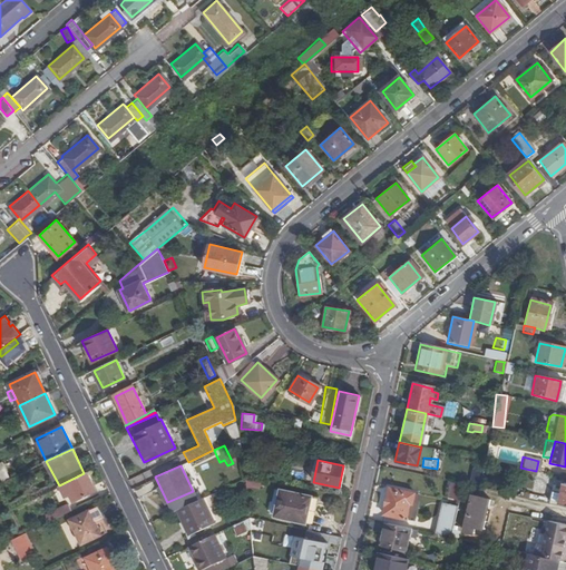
[(95,490),(87,472),(84,473),(59,485),(64,495),(68,493),(71,501),(95,490)]
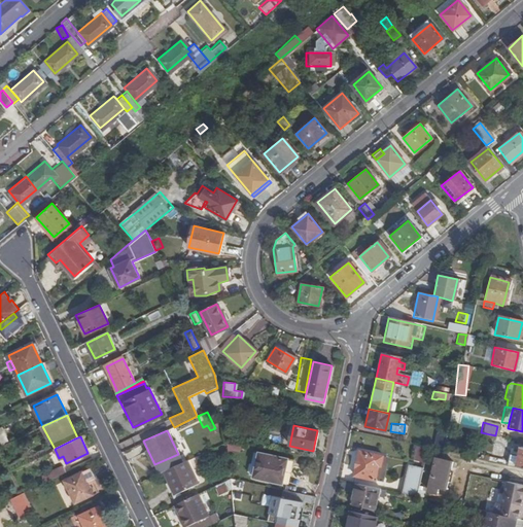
[(225,441),(223,450),(236,452),(237,442),(225,441)]
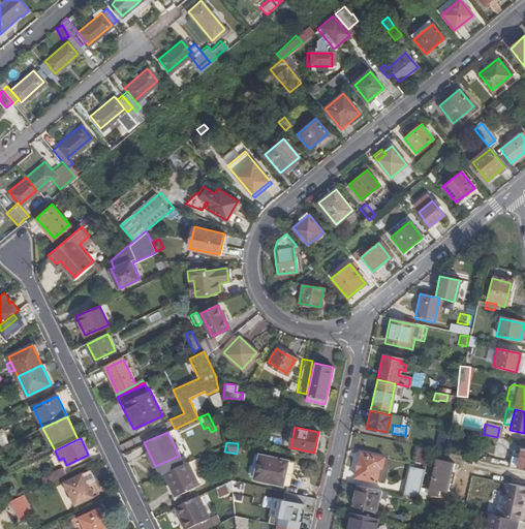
[(409,458),(417,462),(424,450),(415,446),(409,458)]
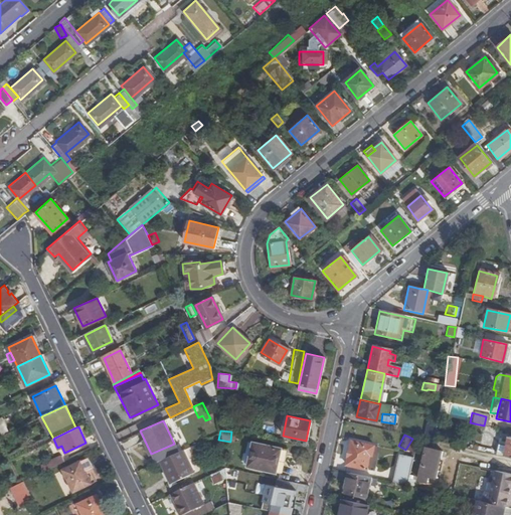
[(499,442),(496,455),(510,458),(510,438),(508,438),(507,444),(499,442)]
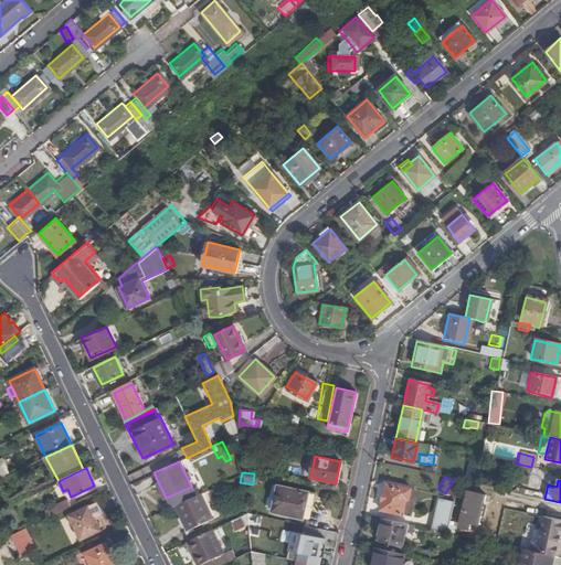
[(408,490),(383,483),(377,511),(400,515),(403,501),(405,502),(408,490)]
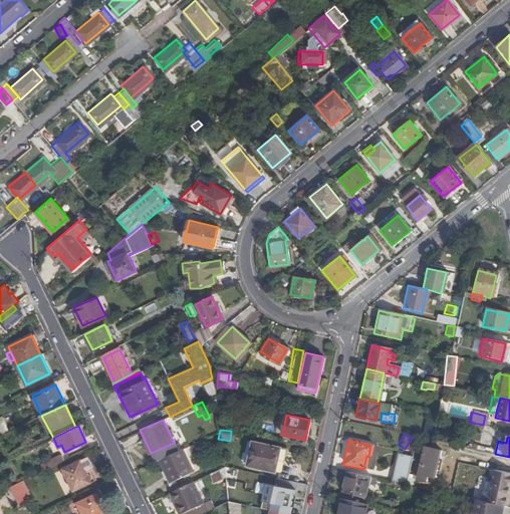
[(280,448),(253,441),(247,466),(275,472),(280,448)]
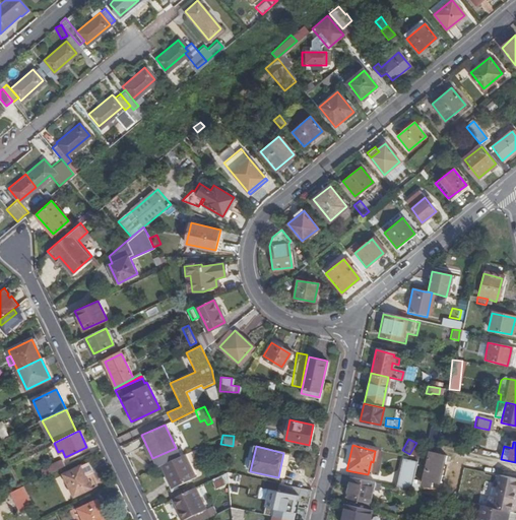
[(445,451),(429,447),(420,484),(429,486),(430,479),(437,481),(445,451)]
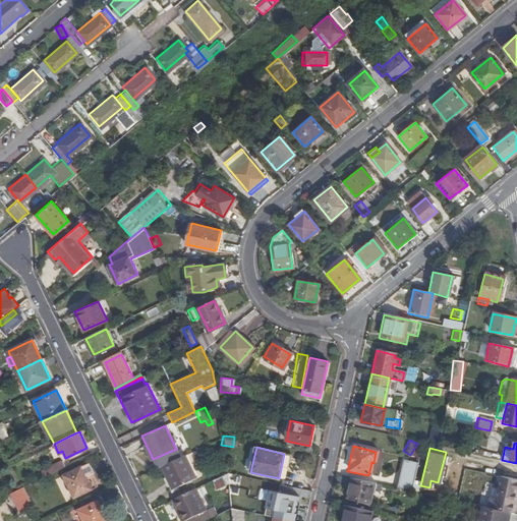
[(194,478),(182,455),(159,467),(170,489),(194,478)]
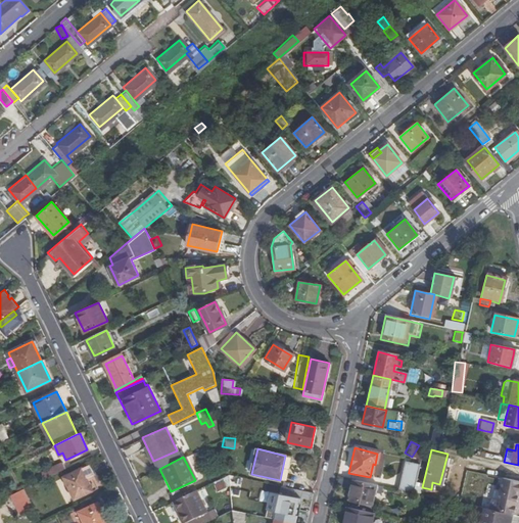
[(402,461),(395,489),(411,493),(413,482),(417,465),(402,461)]
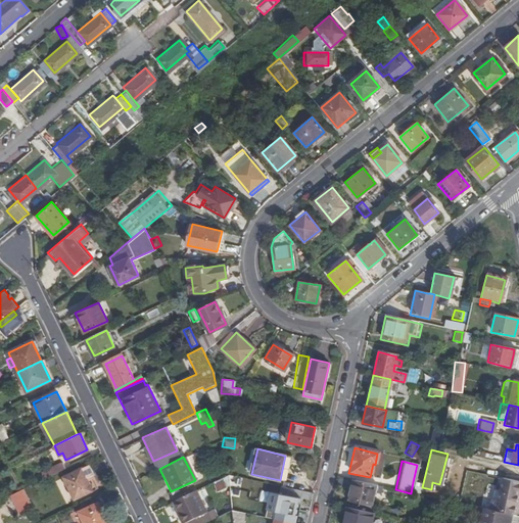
[(39,472),(42,479),(61,470),(58,463),(39,472)]
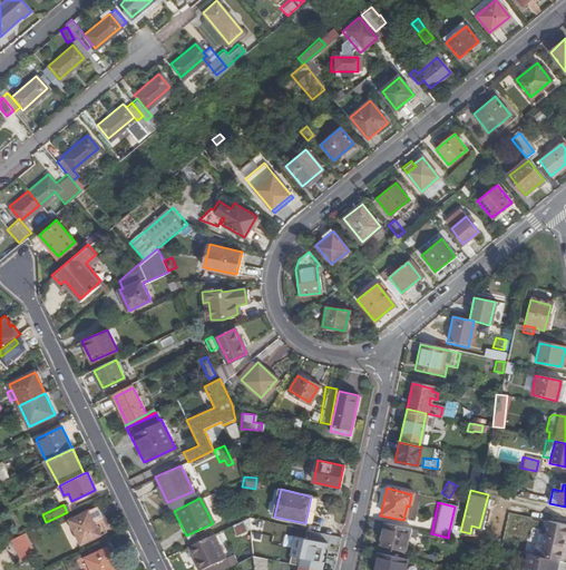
[(97,505),(89,510),(95,521),(99,519),(103,518),(97,505)]
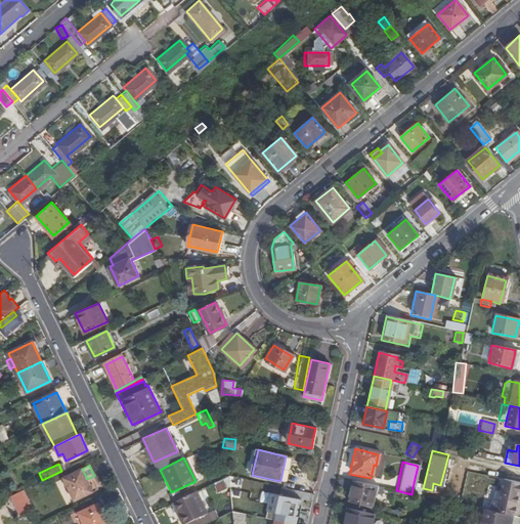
[(63,477),(75,499),(97,489),(91,477),(87,479),(82,469),(63,477)]
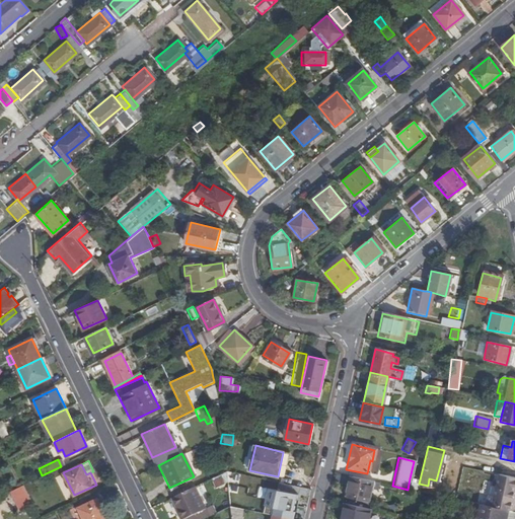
[(514,471),(497,467),(496,474),(497,475),(514,478),(514,471)]
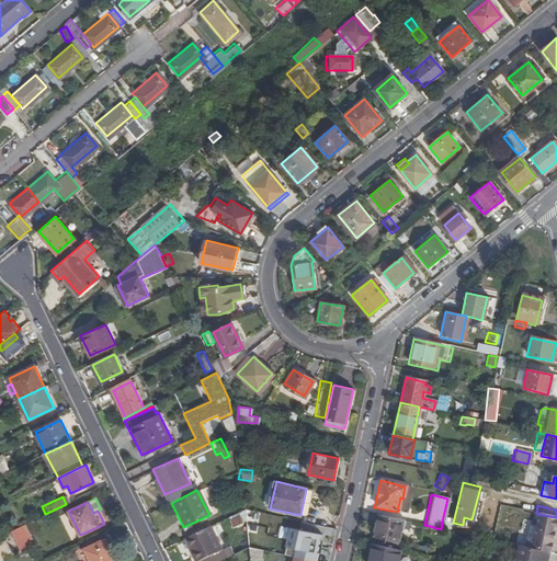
[(280,519),(251,514),(249,522),(277,529),(280,519)]
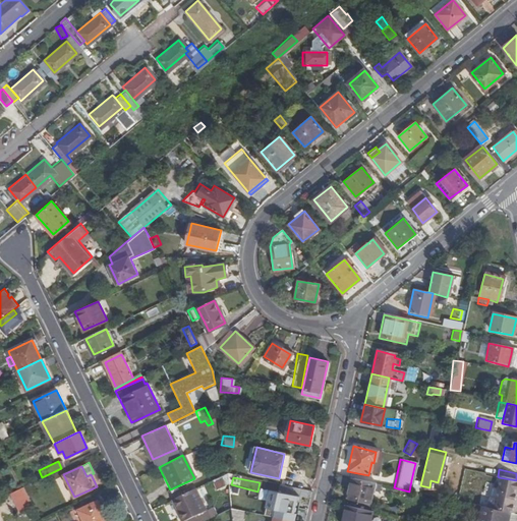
[(363,504),(368,482),(346,477),(342,498),(363,504)]
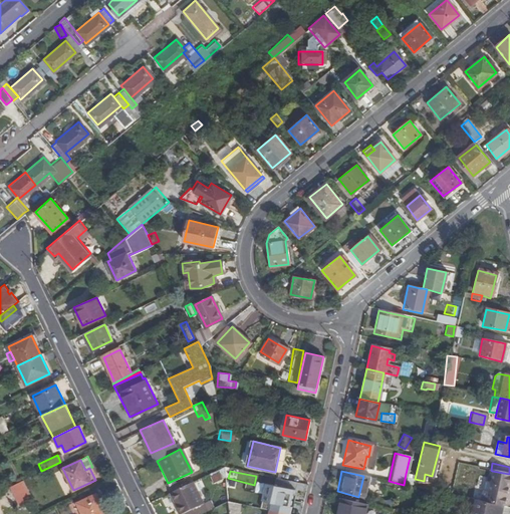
[(486,498),(485,502),(500,506),(504,507),(509,480),(509,474),(492,471),(488,489),(486,498)]
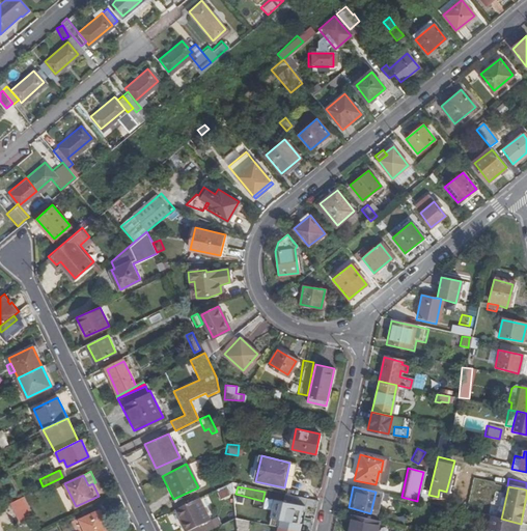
[(227,487),(215,494),(217,496),(220,495),(221,498),(229,494),(227,487)]
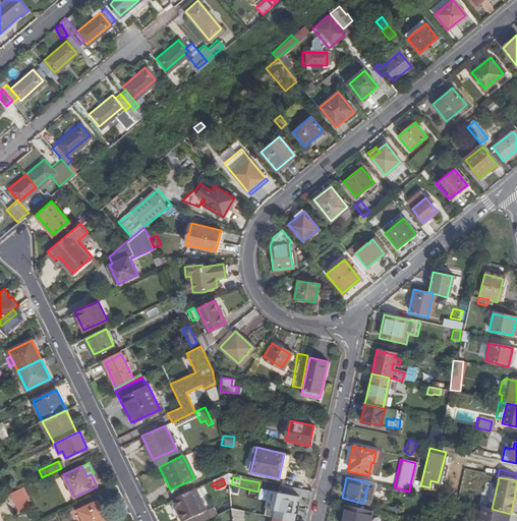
[(418,482),(411,480),(409,491),(416,493),(418,482)]
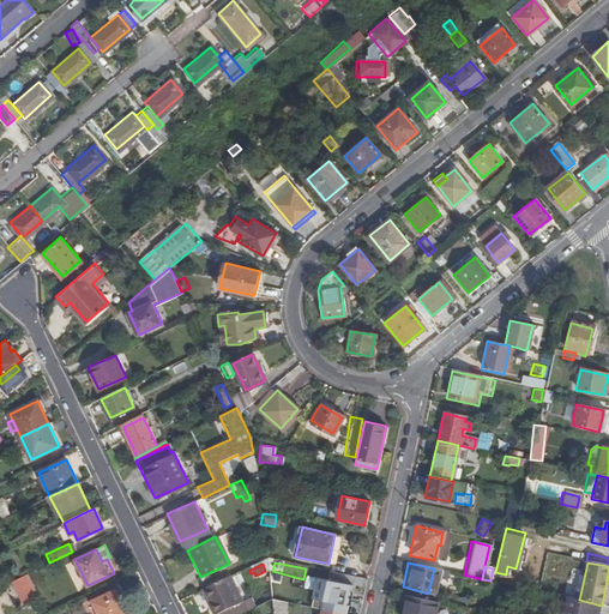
[(22,600),(37,594),(28,573),(18,577),(12,581),(22,600)]
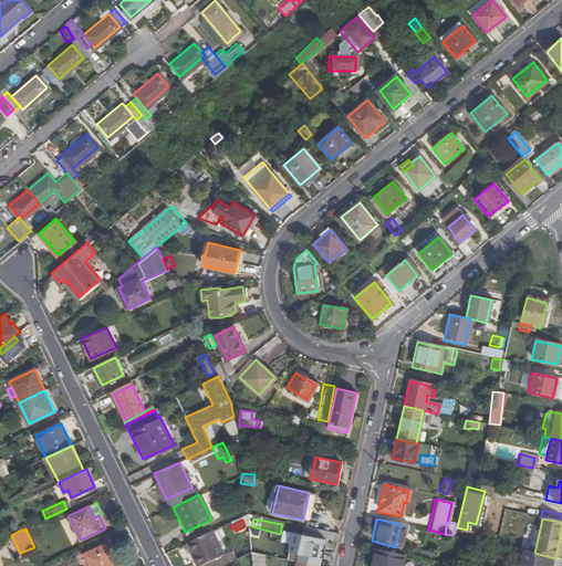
[(220,565),(224,565),(208,532),(183,544),(193,565),(220,565)]
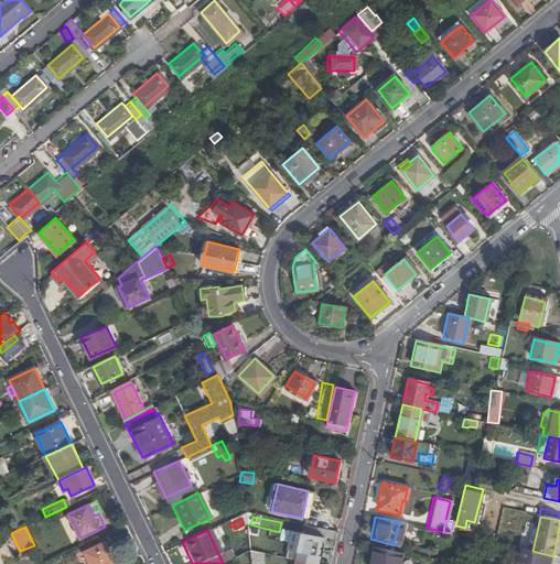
[(503,532),(495,531),(493,540),(502,541),(503,532)]
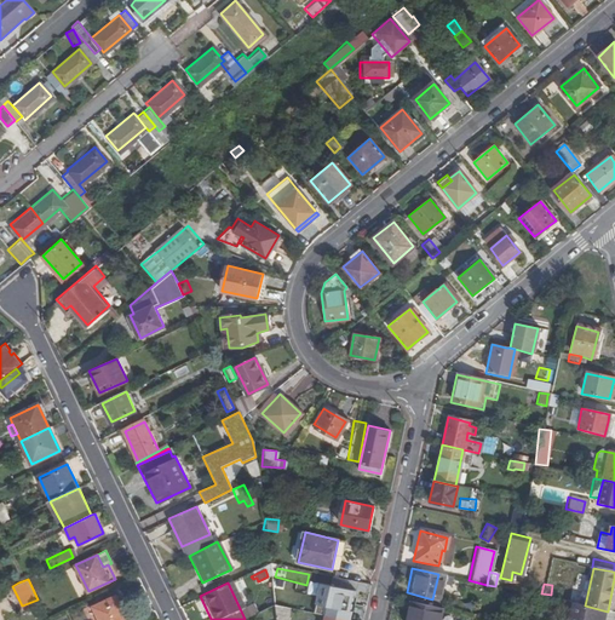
[(579,600),(586,601),(588,590),(581,589),(579,600)]
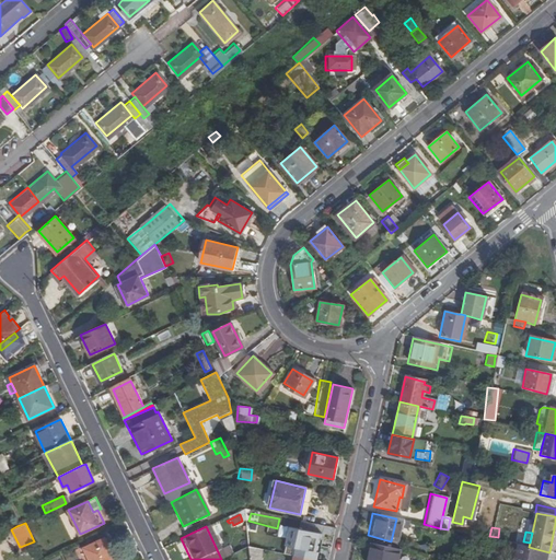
[(115,559),(105,538),(84,548),(90,559),(115,559)]
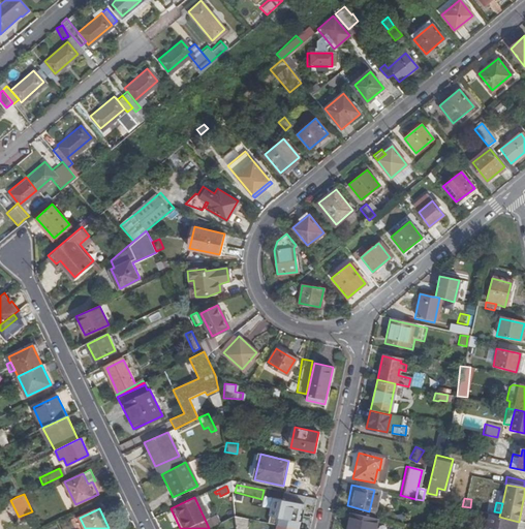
[(373,528),(375,519),(350,512),(346,528),(373,528)]
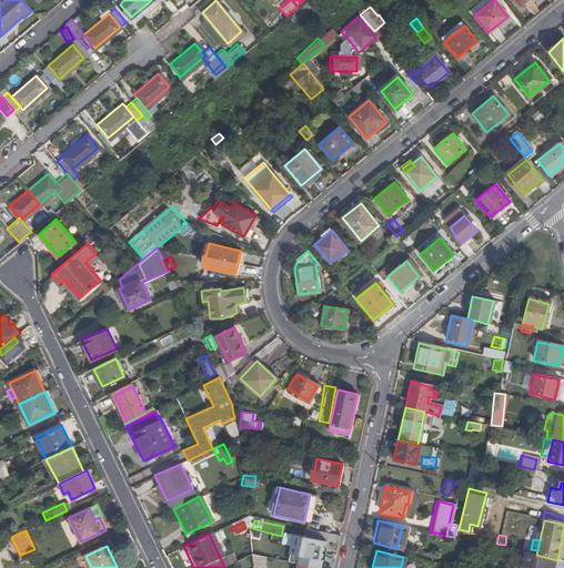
[(536,555),(523,553),(520,567),(551,567),(553,559),(536,555)]
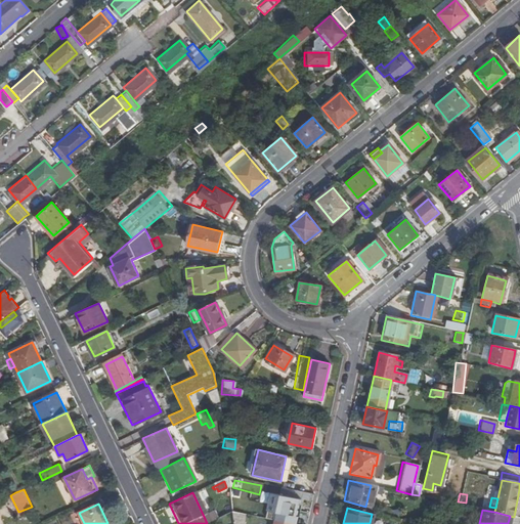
[(234,523),(233,511),(227,514),(228,517),(223,519),(225,523),(234,523)]
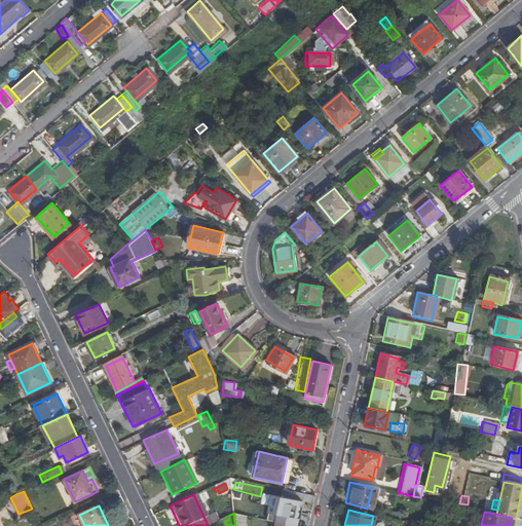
[(244,525),(246,516),(234,513),(235,525),(244,525)]
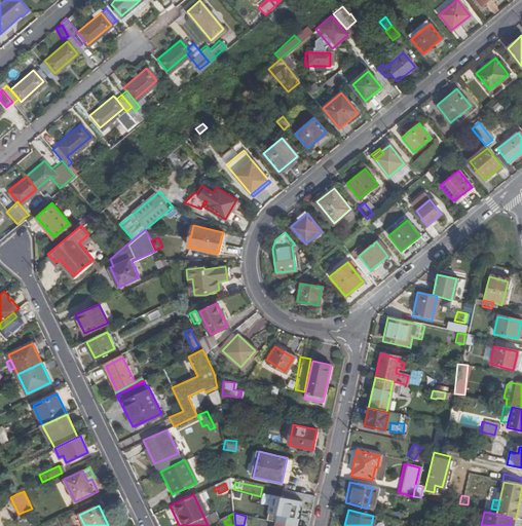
[(409,517),(407,523),(415,525),(420,525),(422,522),(416,520),(416,518),(409,517)]
